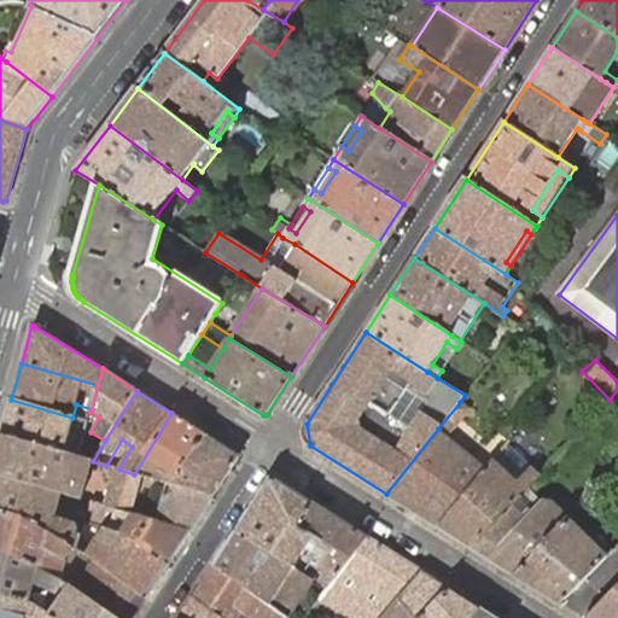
[(11,400),(1,436),(79,458),(80,450),(88,421),(73,418),(11,400)]
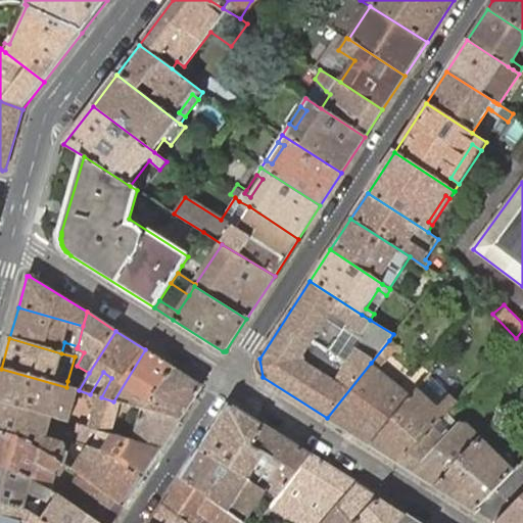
[(371,363),(327,418),(372,445),(412,397),(379,370),(397,346),(389,340),(371,363)]
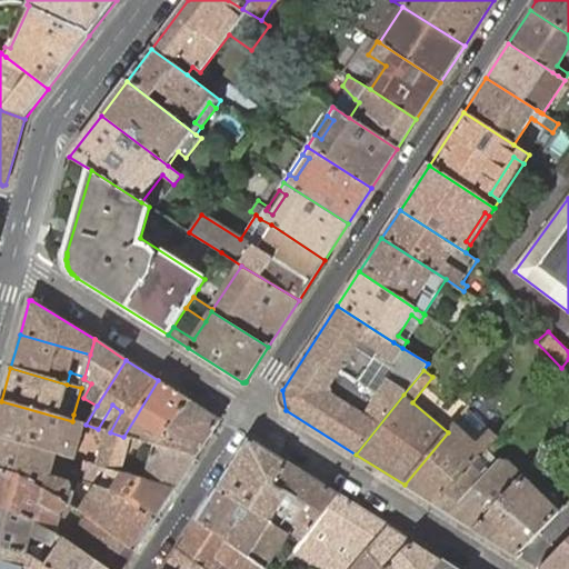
[(108,431),(102,447),(97,466),(119,472),(129,438),(155,446),(159,446),(189,400),(158,380),(123,437),(110,432),(108,431)]
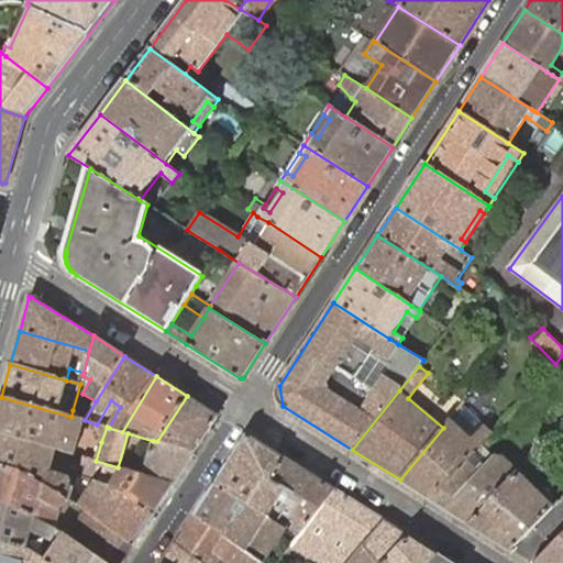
[(464,403),(455,395),(441,411),(450,419),(462,405),(464,403)]
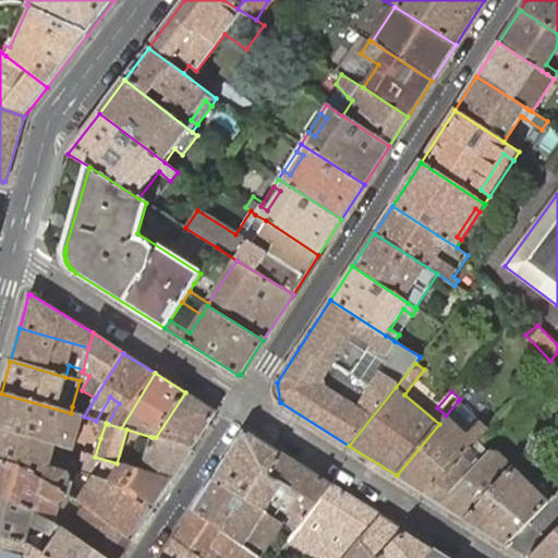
[(216,411),(185,392),(156,437),(193,449),(216,413),(216,411)]
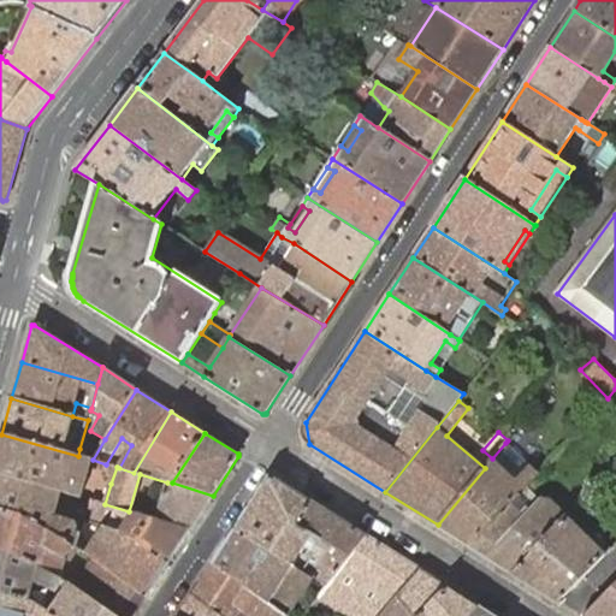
[(1,434),(0,439),(0,473),(61,491),(81,497),(93,460),(84,458),(78,456),(1,434)]
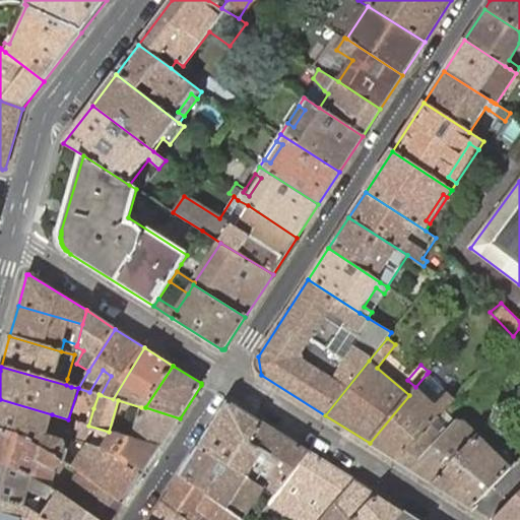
[(436,405),(447,393),(427,374),(415,387),(436,405)]
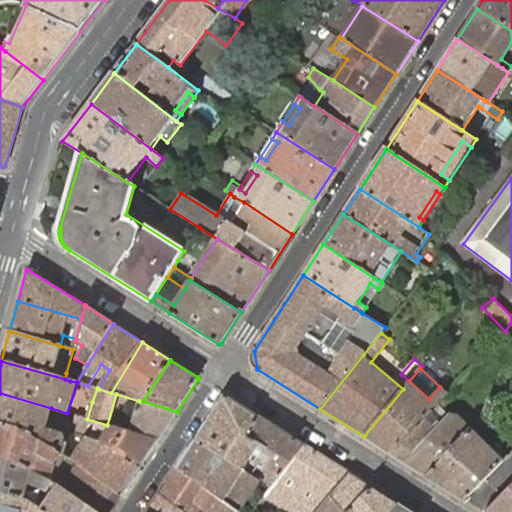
[(409,381),(403,389),(364,436),(391,454),(436,405),(438,404),(448,393),(440,387),(429,399),(409,381)]
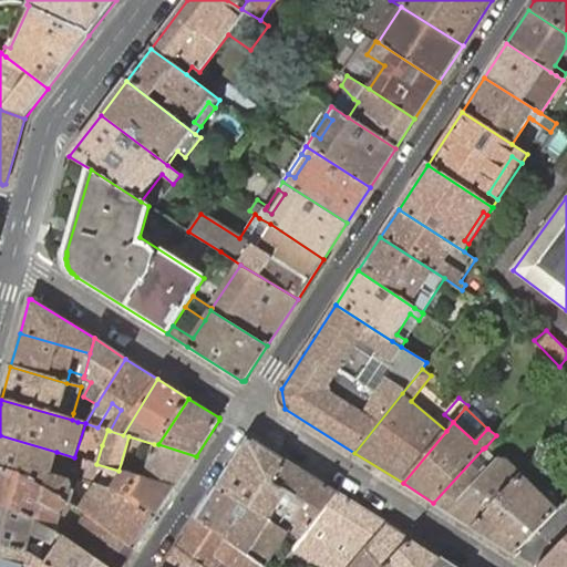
[(485,447),(490,452),(501,439),(496,434),(496,435),(485,447)]
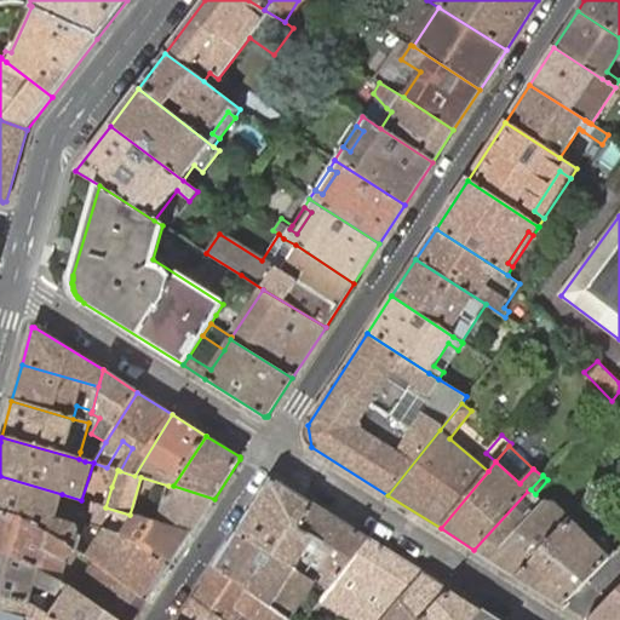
[(0,476),(0,512),(24,521),(75,550),(79,552),(81,545),(82,540),(76,538),(79,530),(76,527),(53,521),(62,494),(0,476)]
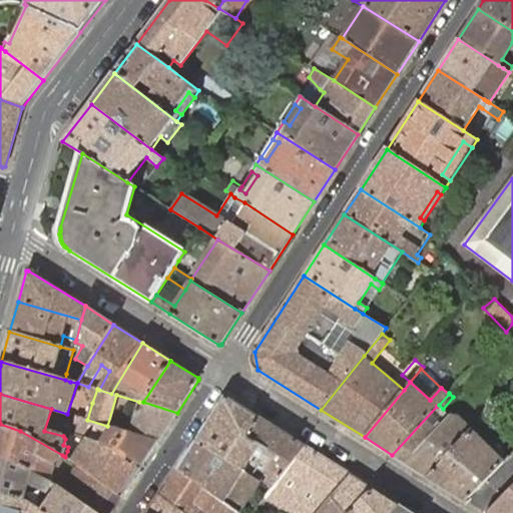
[(224,397),(196,442),(244,471),(257,450),(265,454),(268,450),(247,437),(261,418),(226,396),(224,397)]
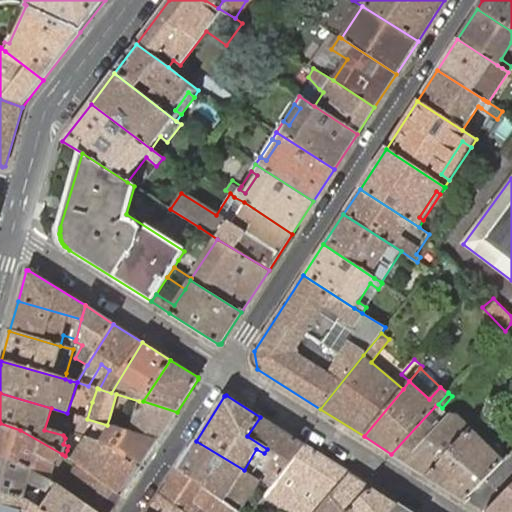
[(177,412),(143,401),(139,401),(130,432),(158,440),(177,412)]
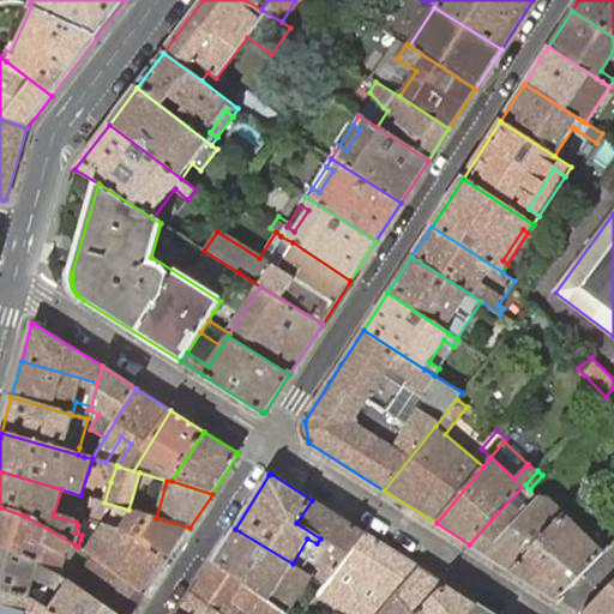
[(511,572),(572,510),(567,504),(560,511),(551,501),(540,499),(530,489),(525,485),(523,486),(469,545),(511,572)]
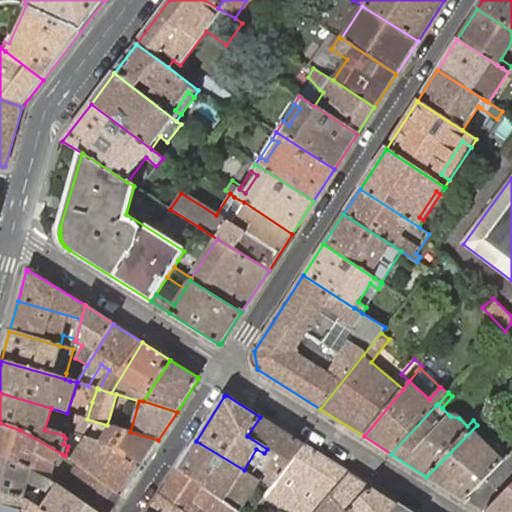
[(87,419),(76,416),(72,432),(88,438),(101,443),(141,467),(158,440),(130,432),(107,425),(87,419)]
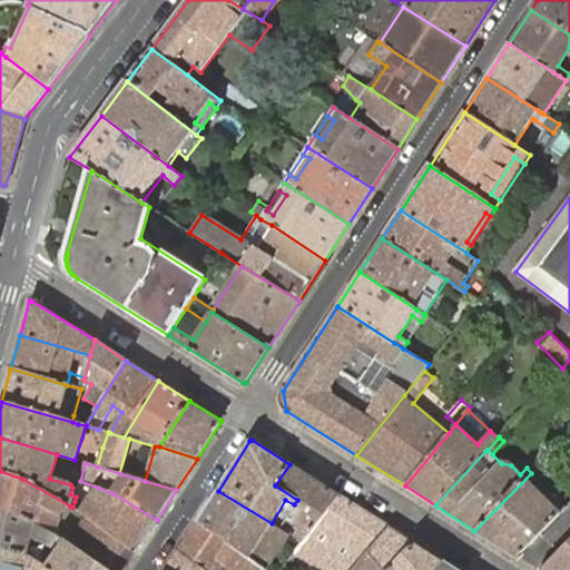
[(340,497),(290,464),(275,485),(297,500),(294,504),(297,507),(295,512),(300,514),(293,526),(298,529),(294,537),(296,538),(303,541),(340,497)]
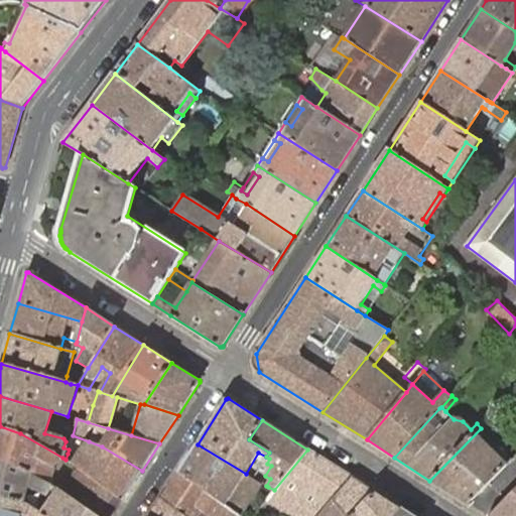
[(0,426),(0,462),(12,466),(51,485),(56,469),(62,458),(20,433),(0,426)]
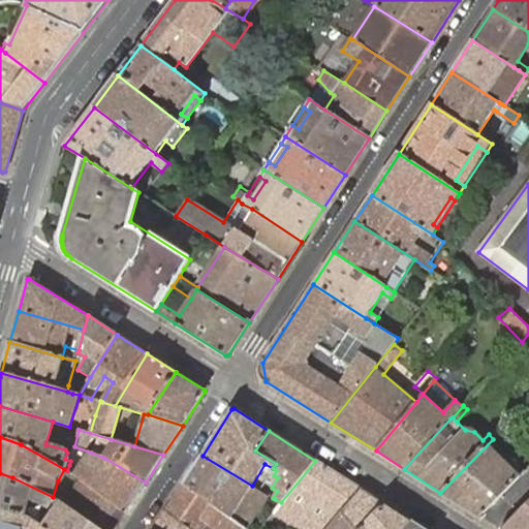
[(440,493),(479,517),(521,474),(493,449),(498,445),(493,439),(440,493)]
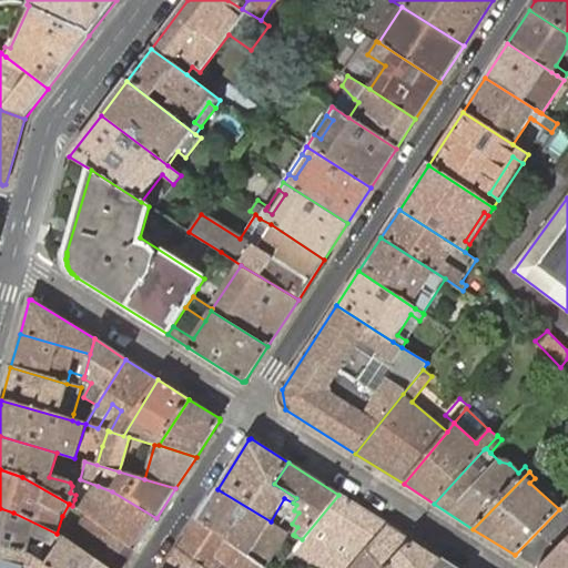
[(82,511),(87,515),(137,550),(156,518),(112,492),(98,486),(85,506),(74,499),(72,506),(82,511)]
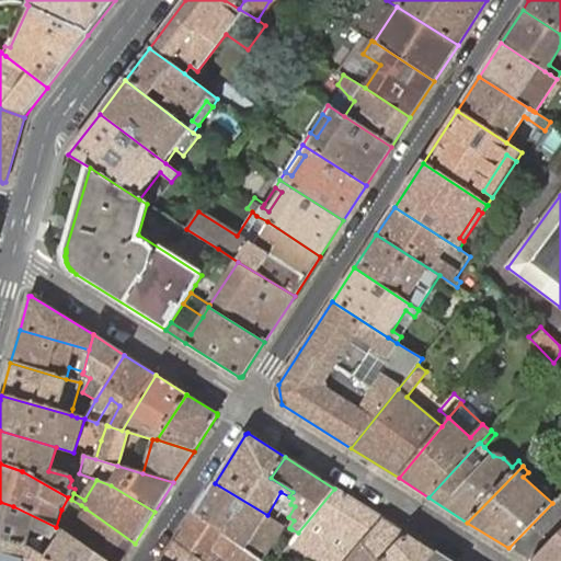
[(215,483),(195,513),(261,560),(286,526),(277,521),(267,515),(215,483)]
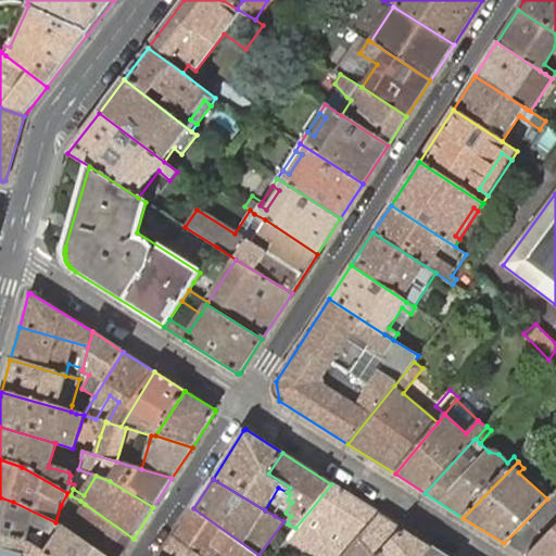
[(327,555),(344,555),(357,540),(379,515),(331,484),(295,528),(291,534),(288,538),(294,543),(299,538),(304,531),(324,543),(317,551),(327,555)]
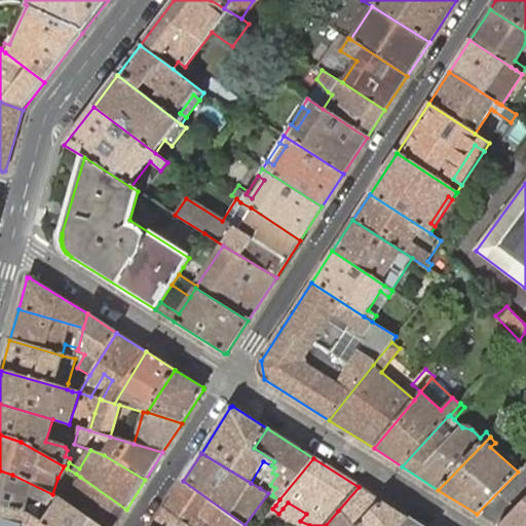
[(0,471),(0,506),(32,516),(35,506),(27,504),(29,497),(48,506),(53,495),(52,494),(12,475),(0,471)]
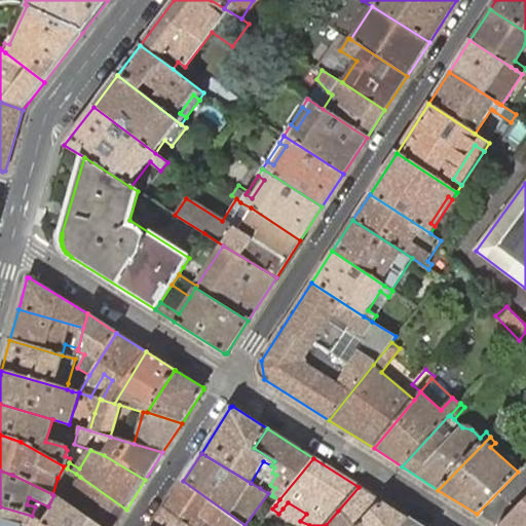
[(64,500),(100,525),(115,525),(126,510),(80,477),(64,500)]
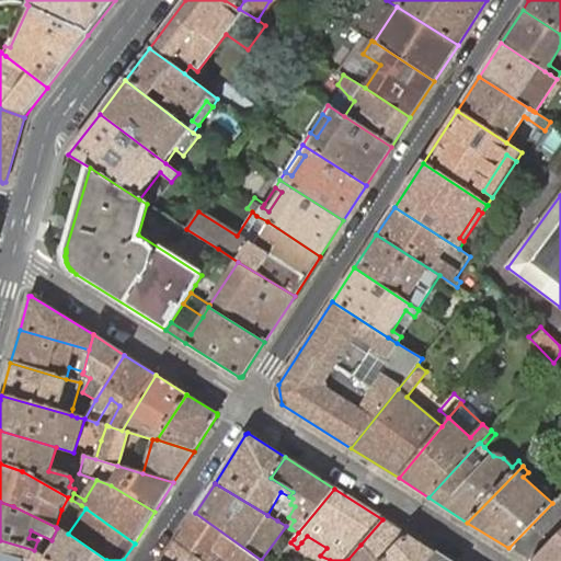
[(262,560),(261,560),(195,513),(164,560),(206,560),(215,550),(230,560),(262,560)]
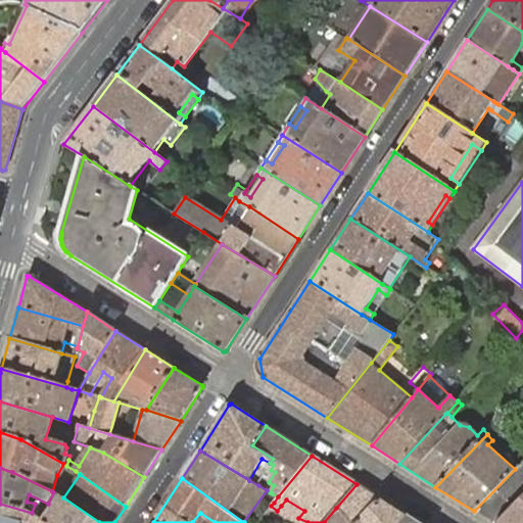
[(357,484),(336,508),(348,522),(355,522),(380,500),(357,484)]
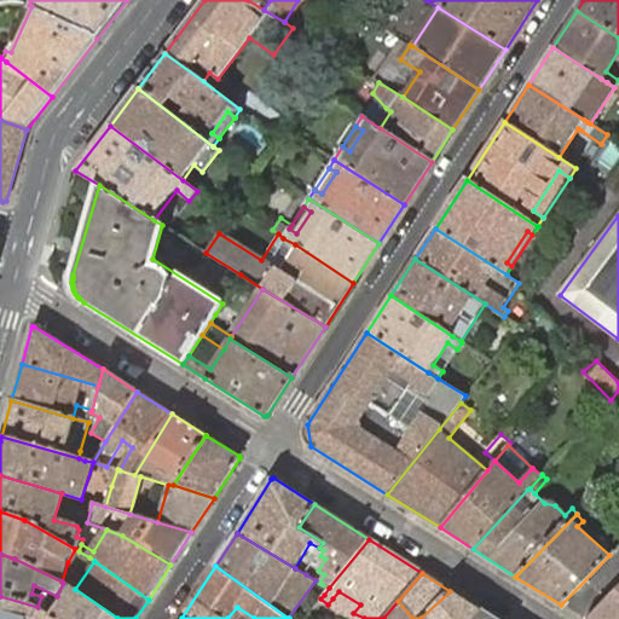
[(317,589),(324,595),(329,588),(322,584),(317,589)]
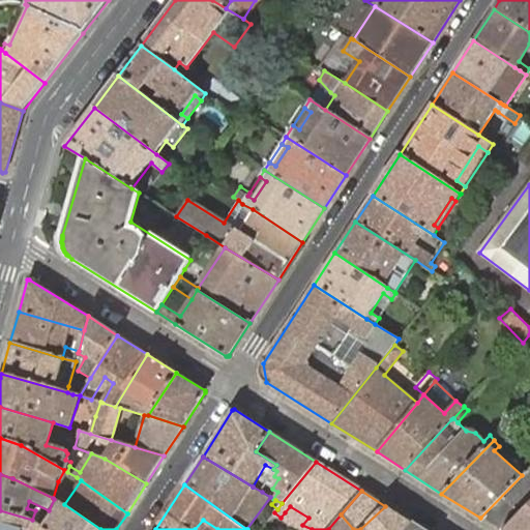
[(529,529),(529,501),(502,529),(529,529)]
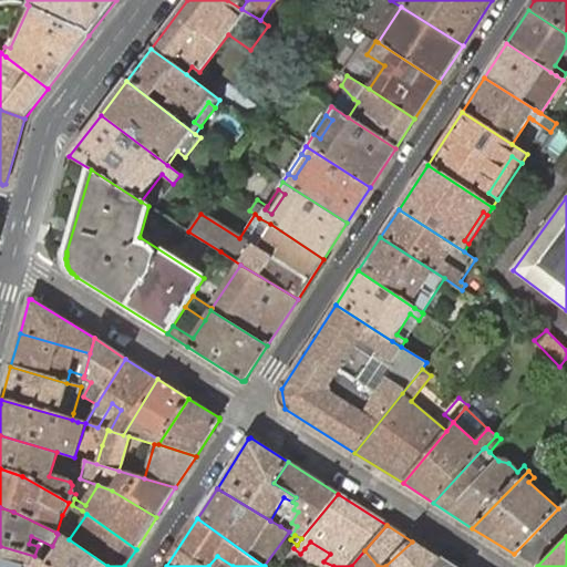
[(69,539),(51,566),(107,566),(69,539)]
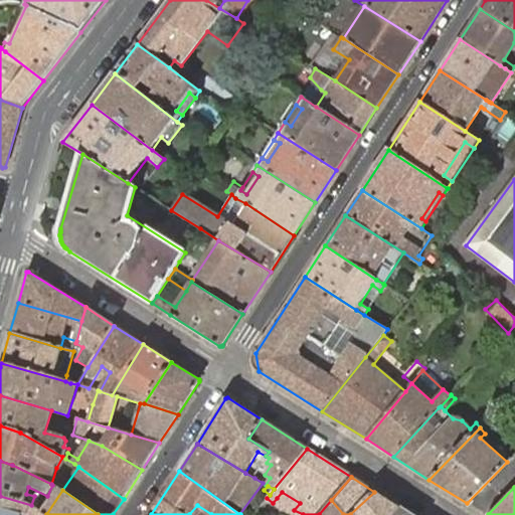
[(294,510),(300,503),(282,492),(277,498),(294,510)]
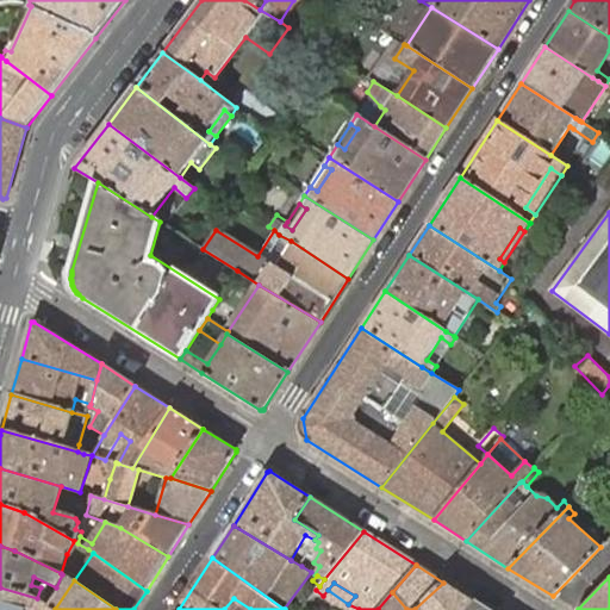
[(443,583),(415,609),(465,609),(474,602),(443,583)]
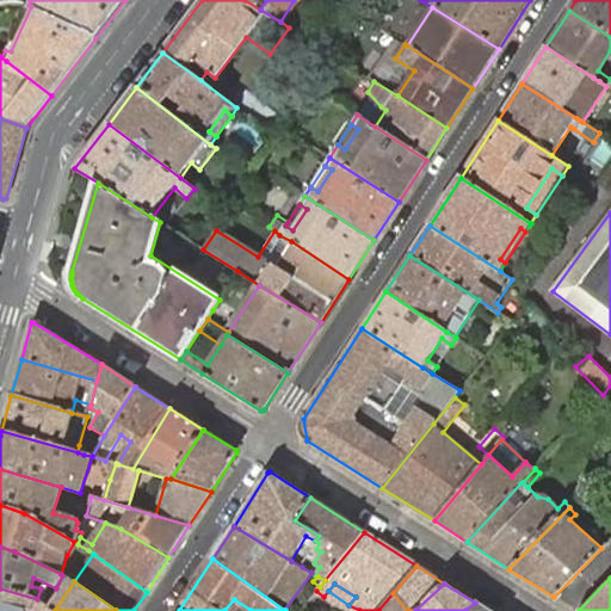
[(0,588),(0,610),(55,610),(37,599),(0,588)]
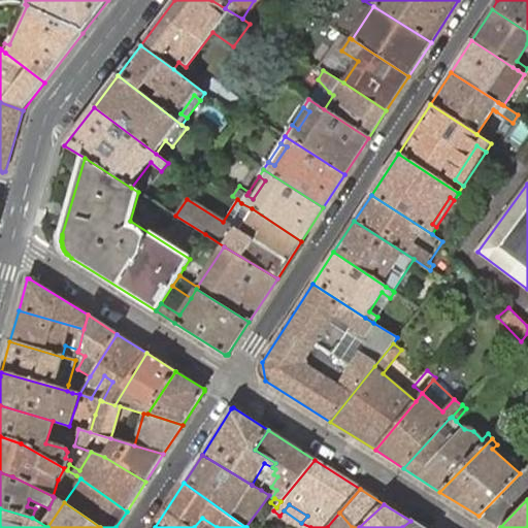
[(352,527),(339,513),(327,527),(352,527)]
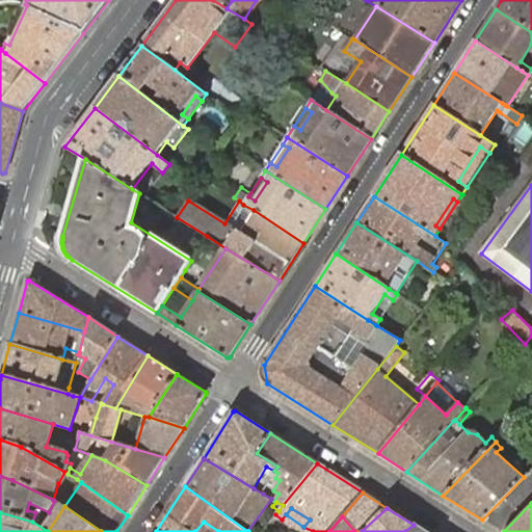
All buildings are outlined.
